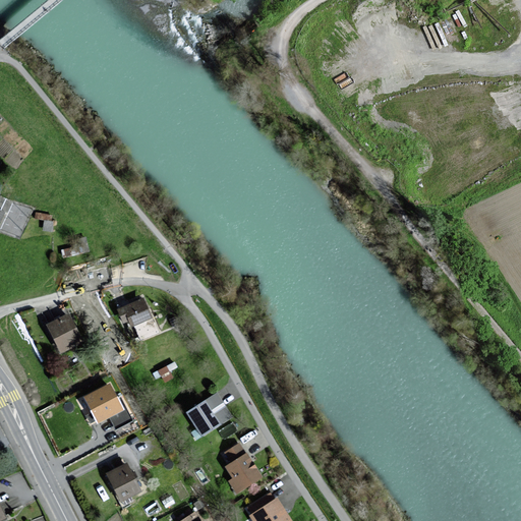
[(159,331),(145,298),(119,309),(125,323),(131,320),(139,339),(159,331)]
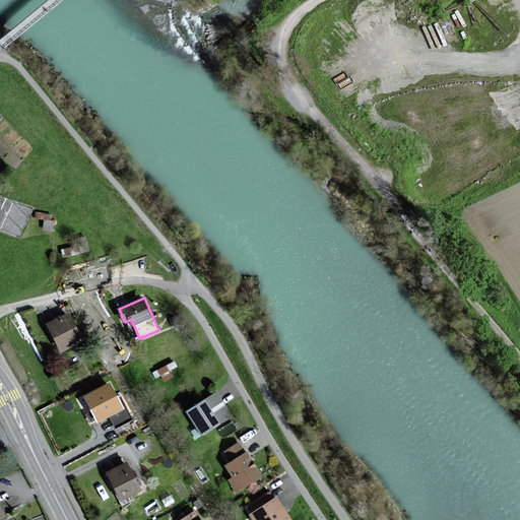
[(80,338),(69,314),(49,324),(62,351),(75,345),(73,342),(80,338)]
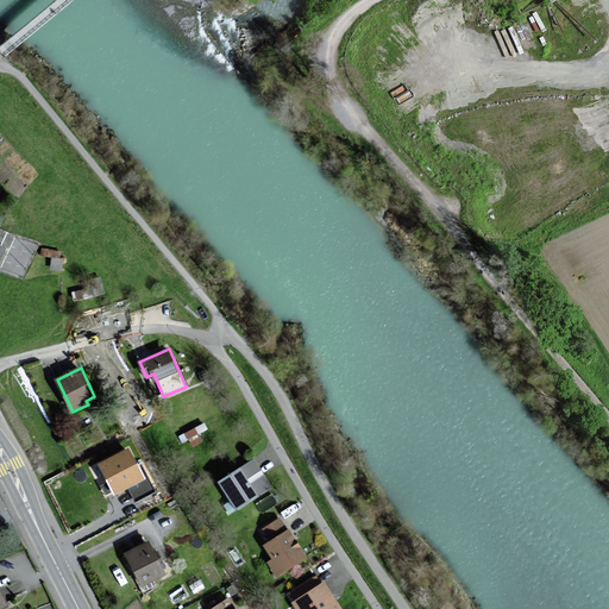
[(129,447),(99,464),(115,495),(145,479),(129,447)]
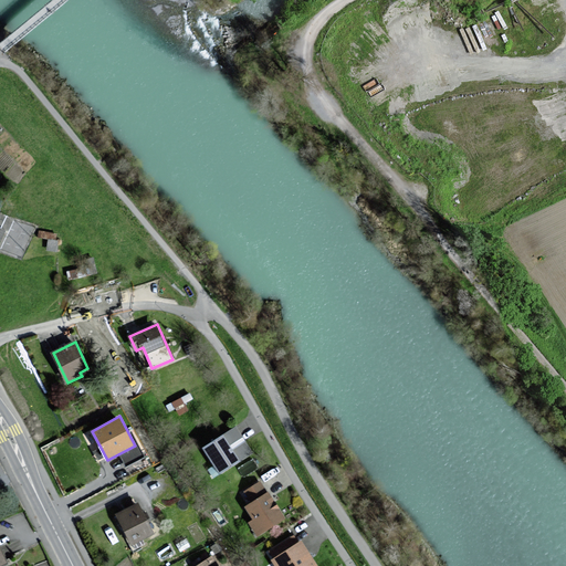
[(253,456),(236,428),(202,449),(220,477),(253,456)]
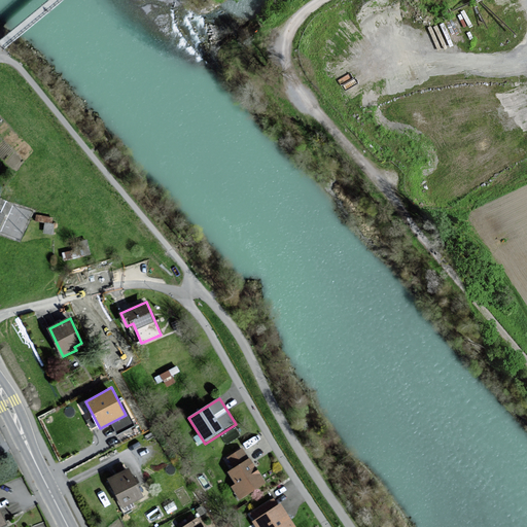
[(244,449),(241,451),(227,459),(234,469),(229,472),(235,484),(231,487),(239,500),(266,484),(244,449)]
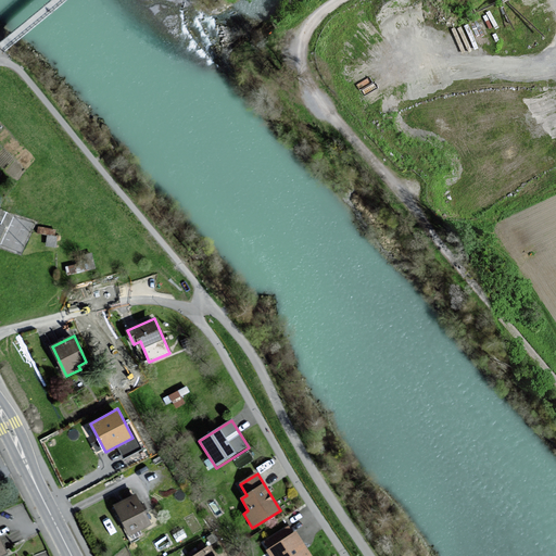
[(150,523),(136,496),(116,506),(130,534),(150,523)]
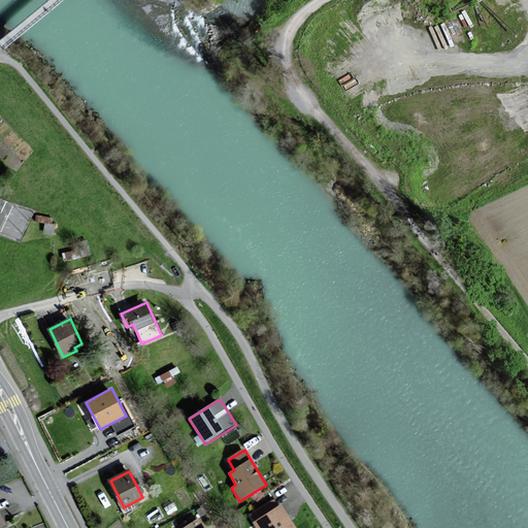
[(278,507),(274,500),(253,515),(257,521),(255,523),(258,527),(295,527),(281,505),(278,507)]
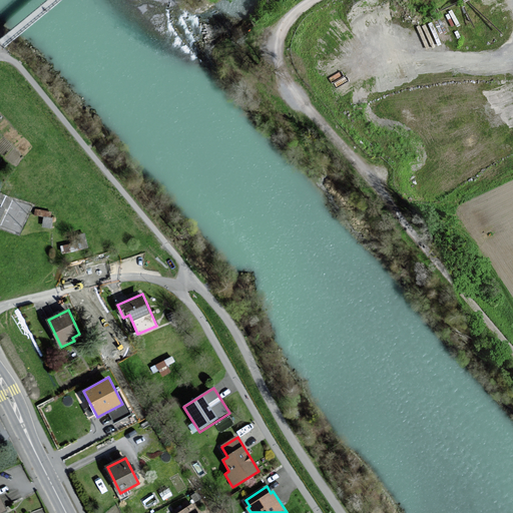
[(198,512),(192,503),(177,512),(198,512)]
